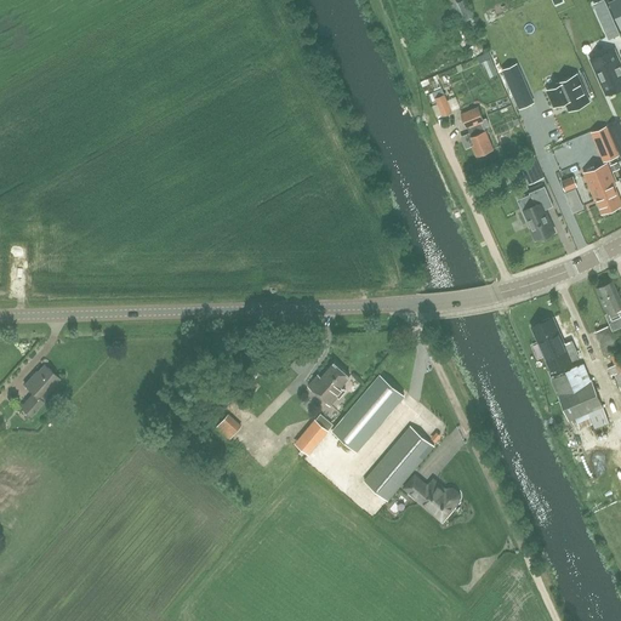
[(605,0),(597,0),(593,1),(609,38),(620,33),(605,0)]
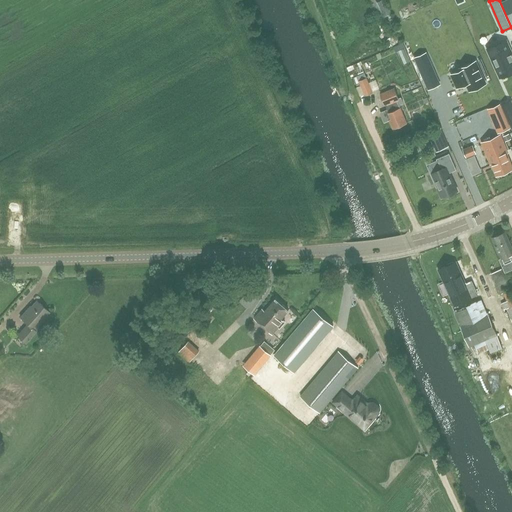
[(511,0),(508,0),(503,3),(511,23),(511,0)]
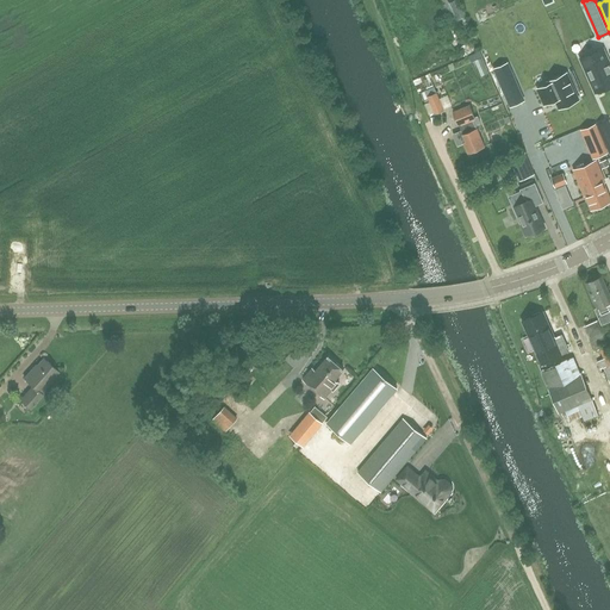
[(609,66),(603,50),(582,60),(596,92),(609,85),(609,66)]
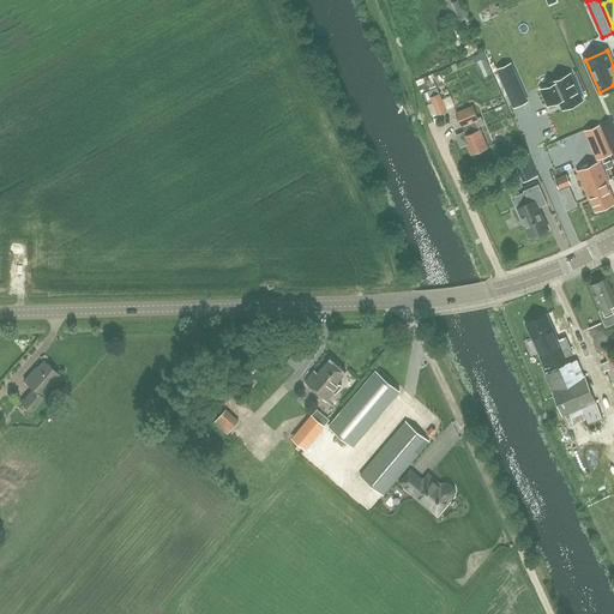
[(515,72),(501,78),(506,89),(519,83),(515,72)]
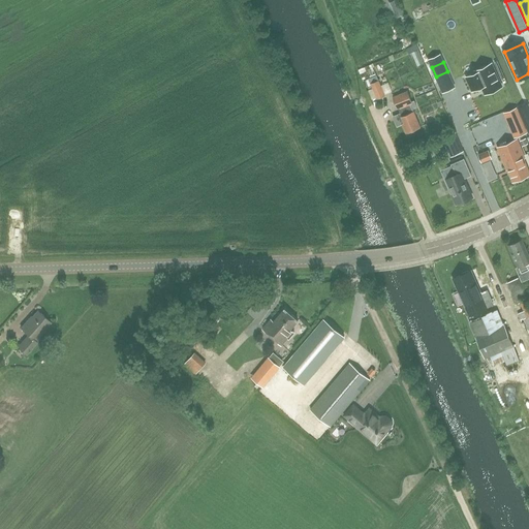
[(475,73),(466,78),(472,90),(481,86),(485,94),(501,86),(492,63),(474,71),(475,73)]
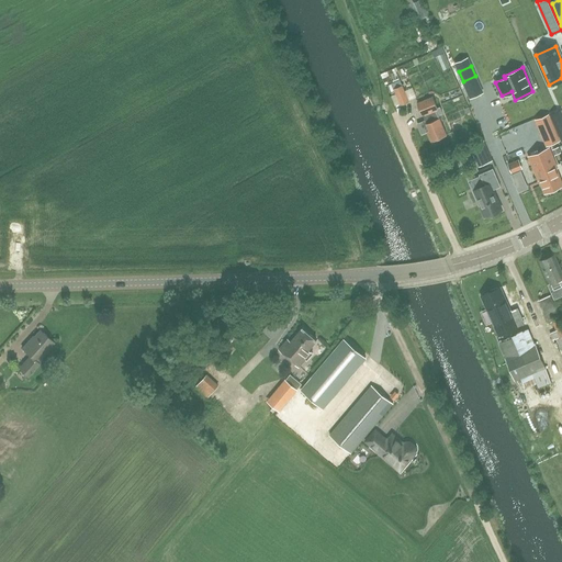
[(401,80),(392,83),(401,104),(409,101),(401,80)]
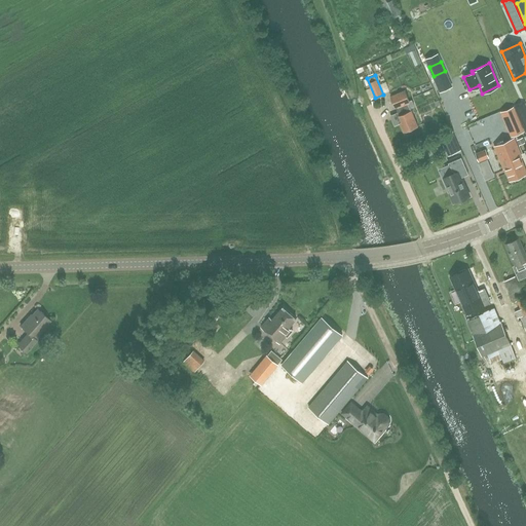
[(411,111),(410,108),(414,106),(412,100),(409,101),(405,90),(391,97),(391,98),(390,99),(392,102),(393,102),(396,107),(400,106),(403,114),(400,116),(402,122),(401,123),(404,132),(418,125),(412,111),(411,111)]
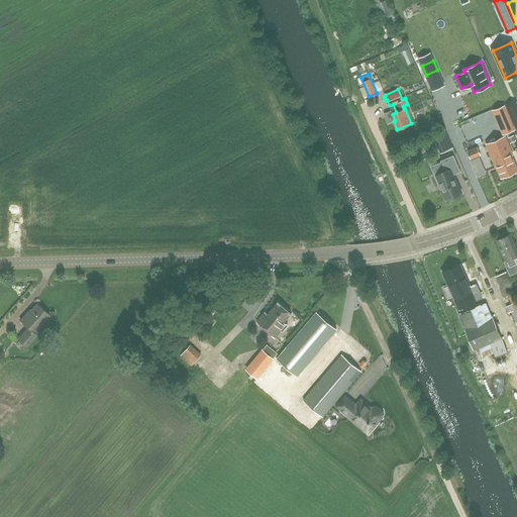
[(501,104),(492,108),(503,133),(512,129),(501,104)]
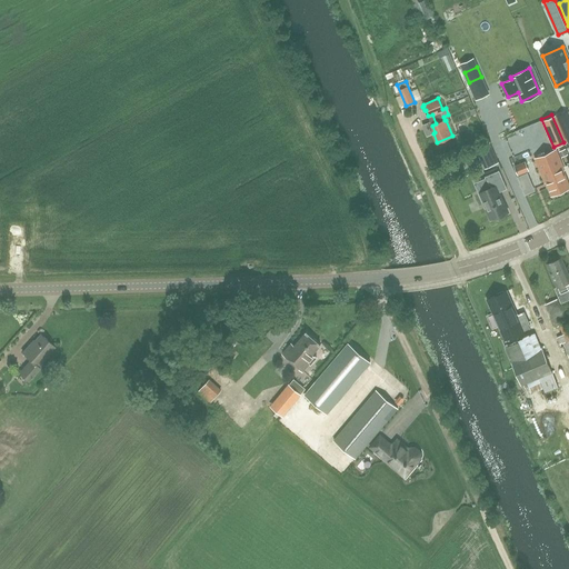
[(556,151),(536,159),(545,182),(547,181),(552,196),(568,188),(568,186),(562,170),(563,170),(557,152),(556,151)]
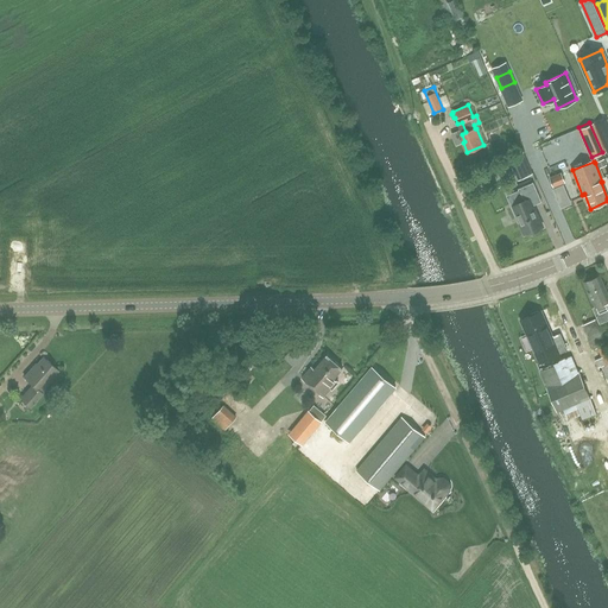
[(562,172),(550,178),(553,188),(565,183),(562,172)]
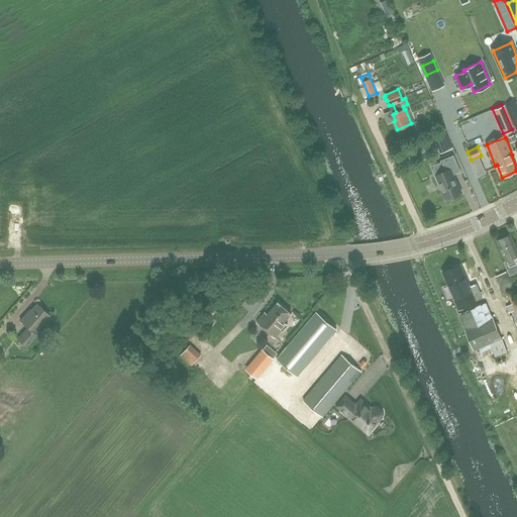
[(446,172),(436,176),(446,199),(460,192),(452,175),(459,172),(452,156),(441,161),(446,172)]
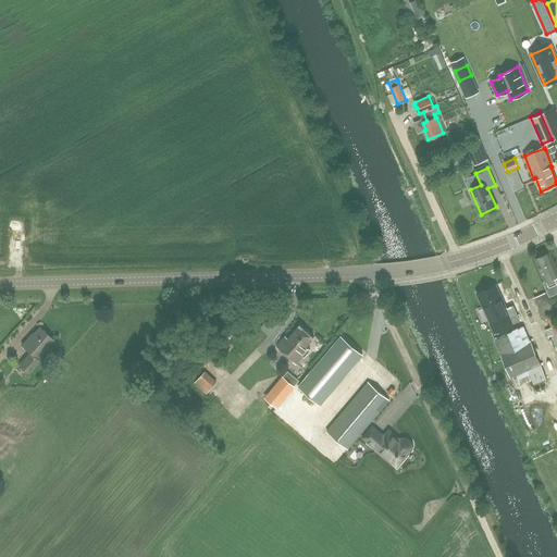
[(524,187),(517,170),(507,174),(515,192),(524,187)]
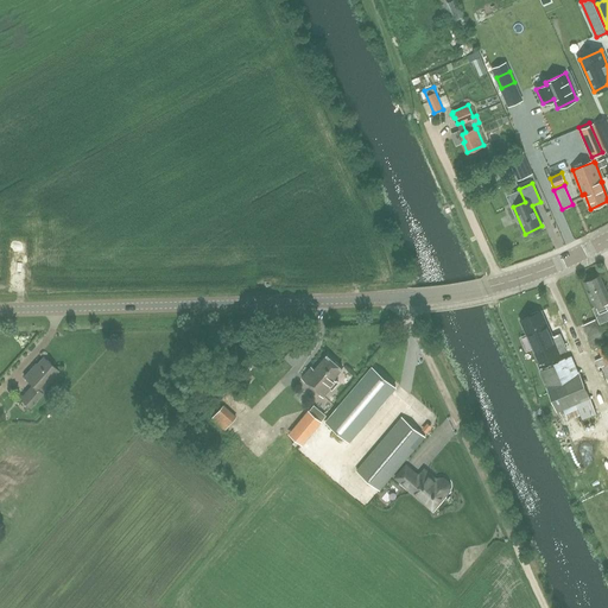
[(584,282),(595,306),(593,308),(600,323),(607,320),(607,311),(607,312),(603,304),(607,302),(607,292),(601,274),(584,282)]
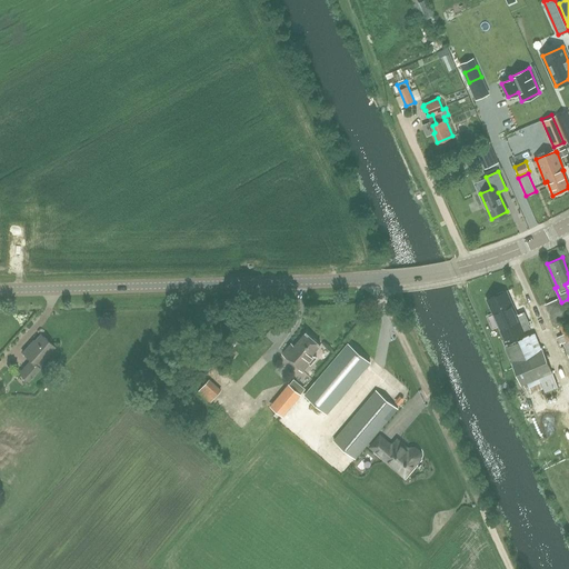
[(507,290),(487,298),(505,339),(530,328),(523,312),(518,315),(507,290)]
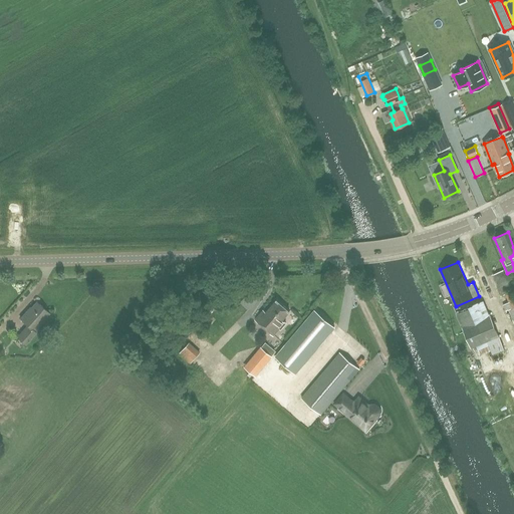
[(513,293),(513,291),(513,290),(504,270),(492,275),(501,296),(505,294),(508,302),(503,305),(506,311),(508,309),(513,322),(513,293)]
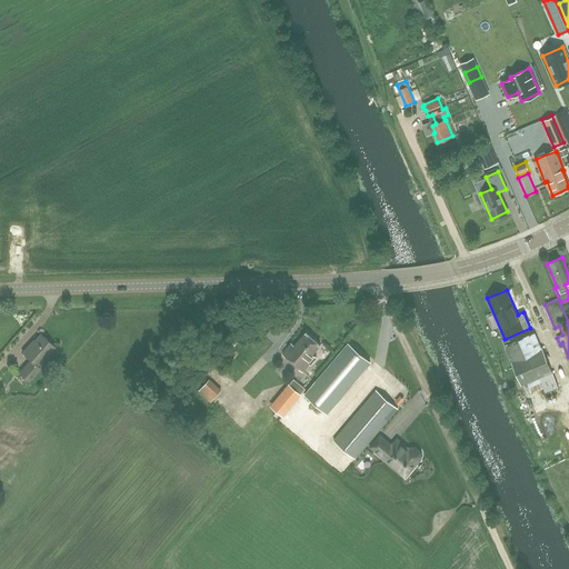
[(312,355),(316,350),(320,345),(306,332),(293,346),(291,343),(282,353),(302,371),(309,363),(310,366),(317,358),(315,356),(315,357),(312,355)]
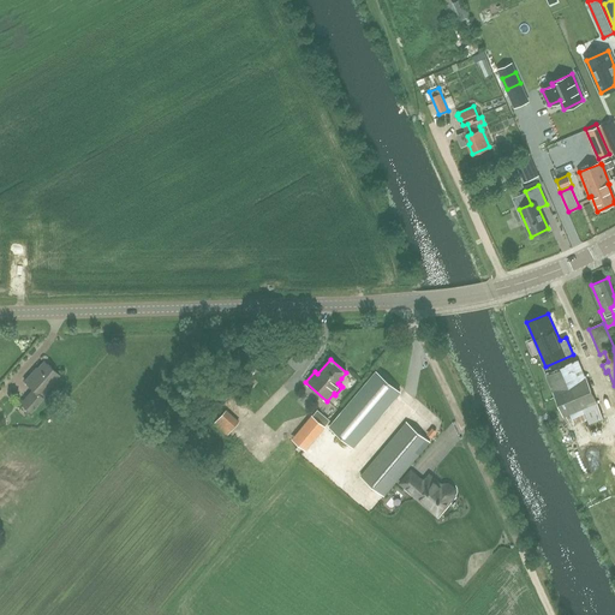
[(59,375),(45,362),(34,372),(34,371),(24,381),(34,389),(22,404),(31,412),(43,398),(41,395),(59,375)]
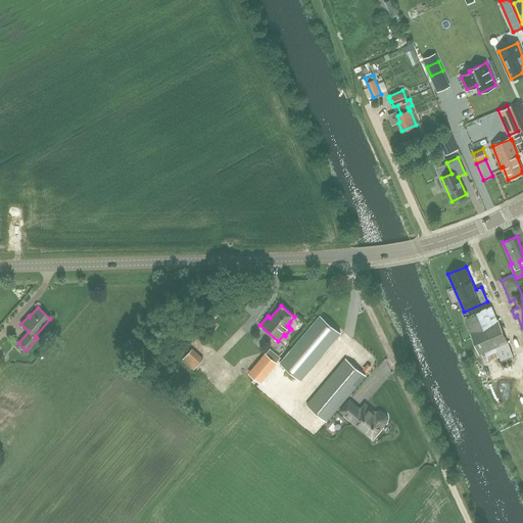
[(481,310),(464,317),(479,353),(484,351),(507,342),(508,341),(497,319),(495,321),(487,324),(481,310)]
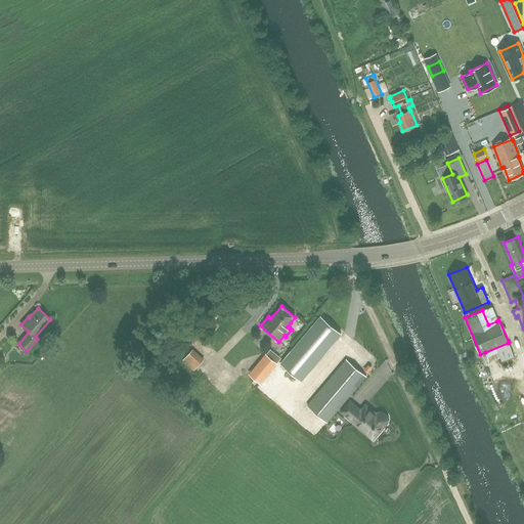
[(301,381),(341,334),(320,316),(280,363),(301,381)]
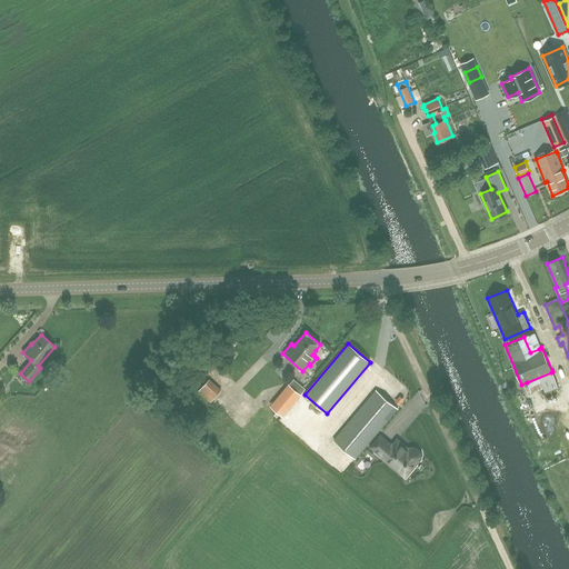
[(198,391),(210,402),(221,390),(209,379),(198,391)]
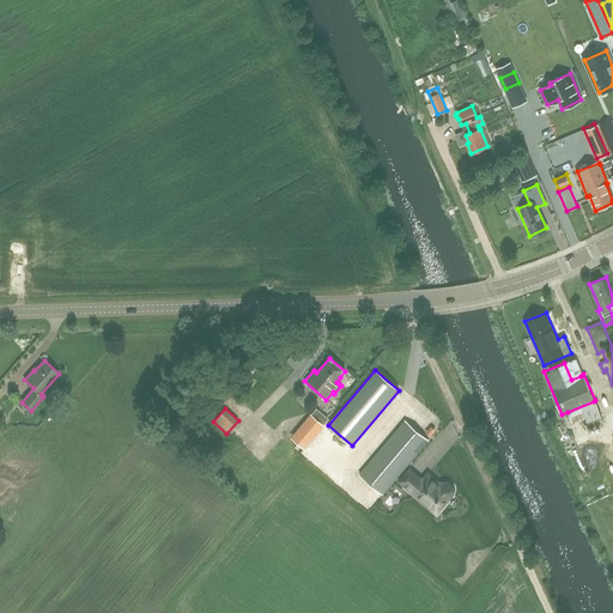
[(304,447),(323,424),(313,414),(293,438),(299,443),(304,447)]
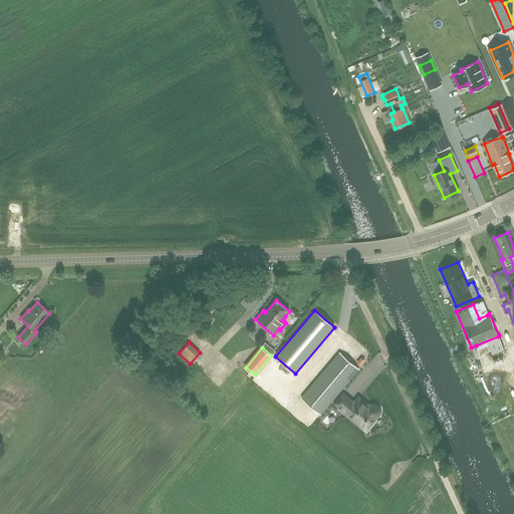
[(339,352),(301,398),(321,415),(359,369),(339,352)]
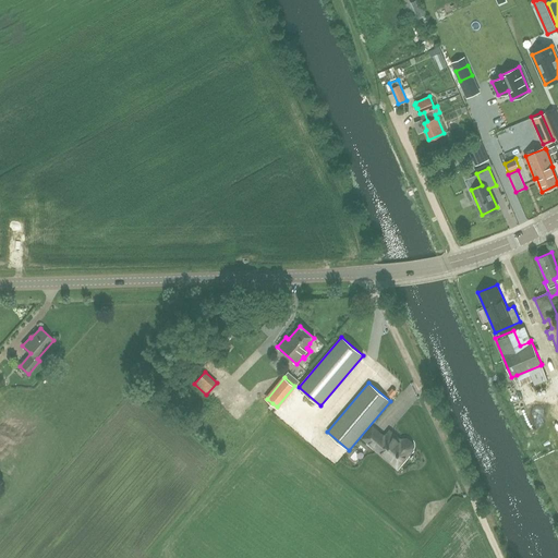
[(384,438),(373,428),(364,438),(376,448),(375,448),(388,459),(391,456),(400,463),(411,450),(411,449),(411,447),(411,445),(410,443),(408,440),(405,439),(403,440),(401,441),(400,443),(397,439),(397,438),(389,432),(384,438)]
